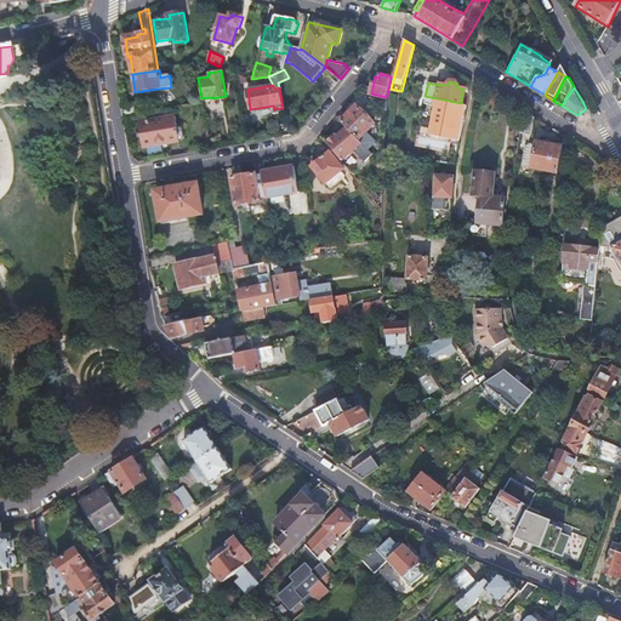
[(459,142),(466,106),(460,104),(461,103),(437,98),(425,96),(423,103),(434,106),(428,135),(459,142)]
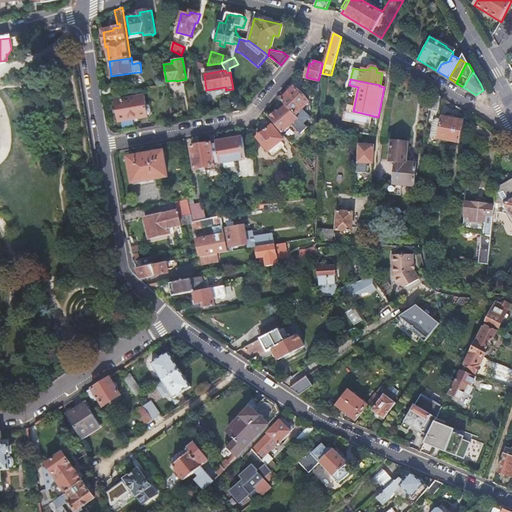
[(112,85),(102,87),(103,95),(117,92),(116,86),(112,85)]
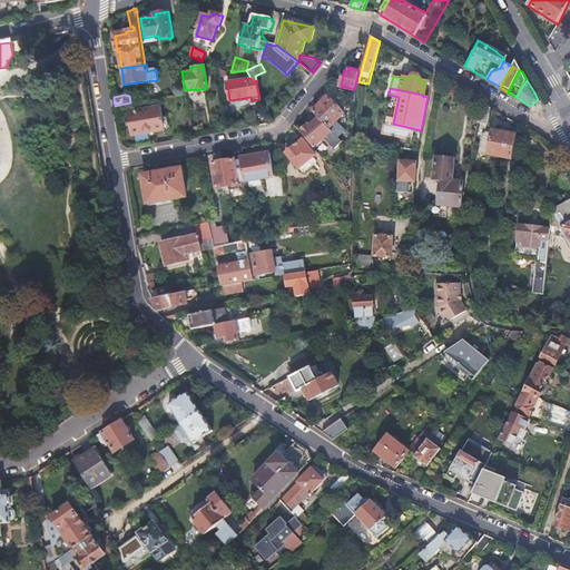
[(314,112),(326,125),(330,128),(344,114),(328,97),(314,112)]
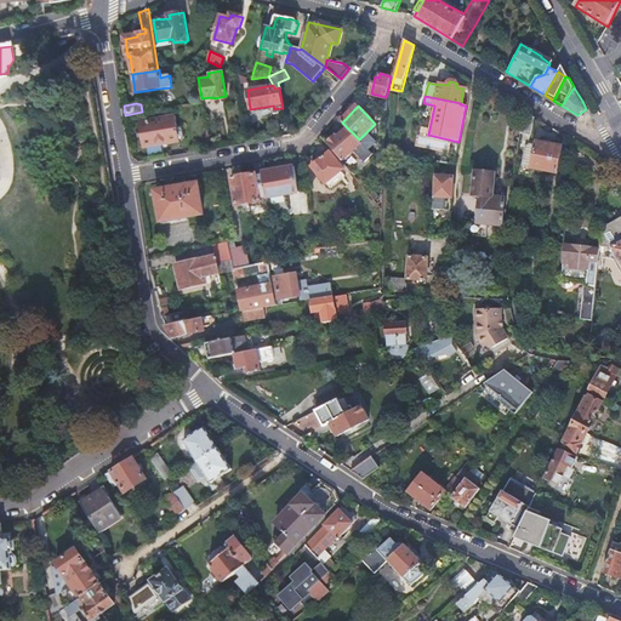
[(534,117),(524,112),(523,134),(533,135),(534,117)]
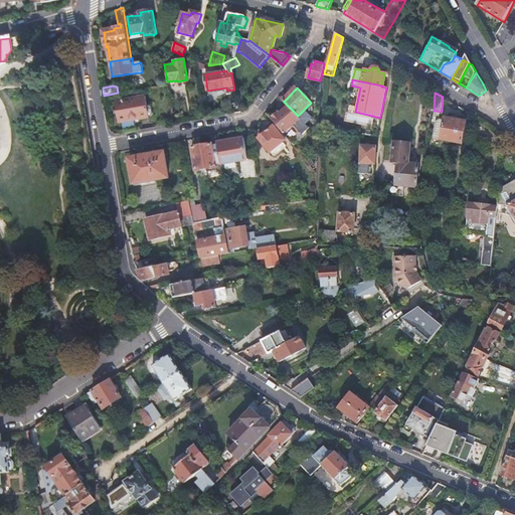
[(146,95),(116,100),(119,121),(150,116),(146,95)]
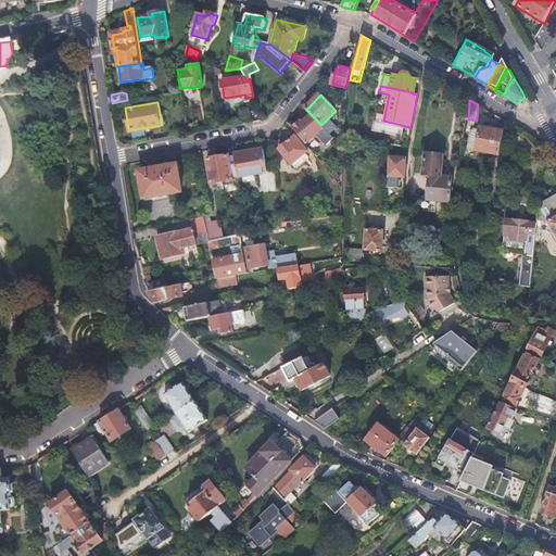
[(301,121),(293,128),(299,134),(305,142),(306,143),(317,133),(324,138),(330,133),(321,125),(318,122),(315,124),(308,117),(303,123),(301,121)]
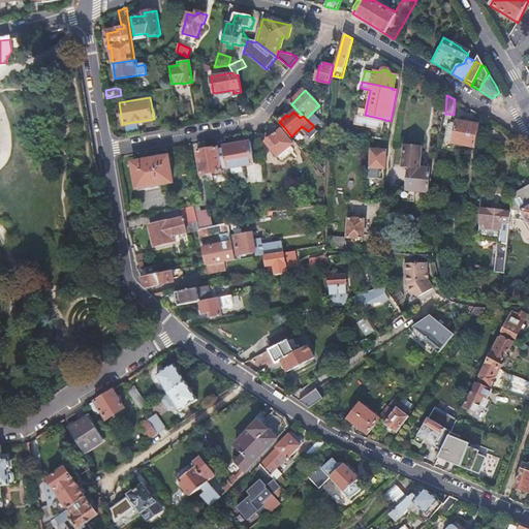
[(457,122),(453,141),(474,145),(478,123),(457,119),(457,122)]
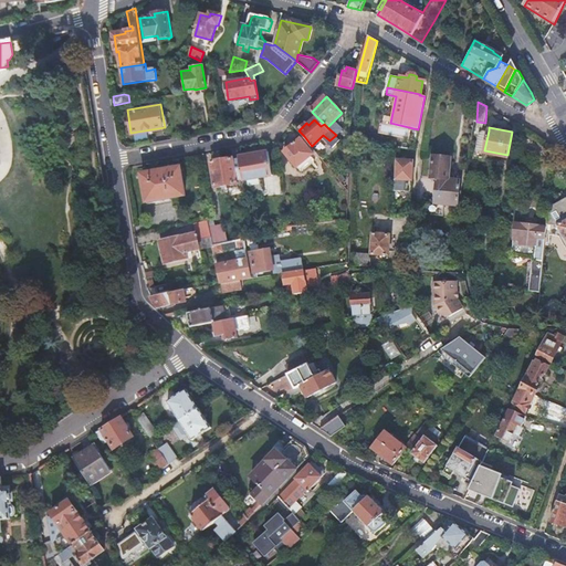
[(477,149),(484,150),(489,130),(483,129),(479,133),(477,149)]
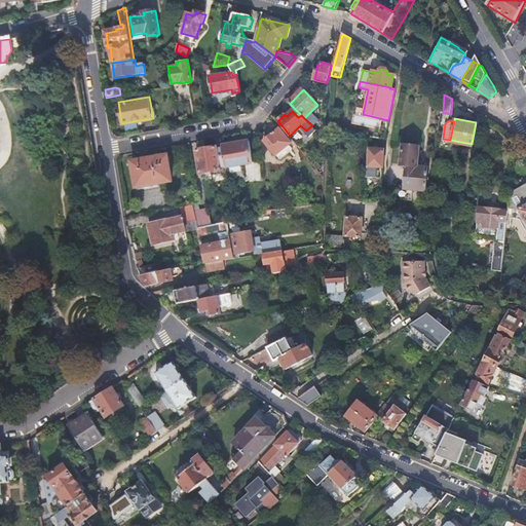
[(289,135),(283,126),(267,140),(279,154),(292,143),(287,137),(289,135)]
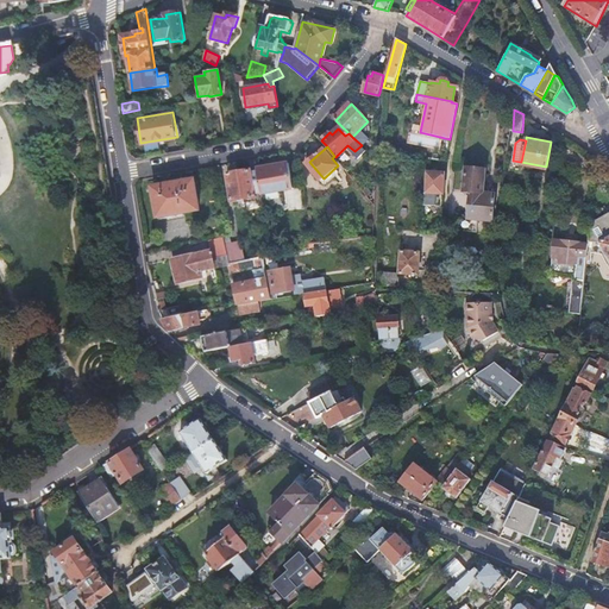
[(290,164),(258,169),(258,171),(262,194),(294,189),(290,164)]
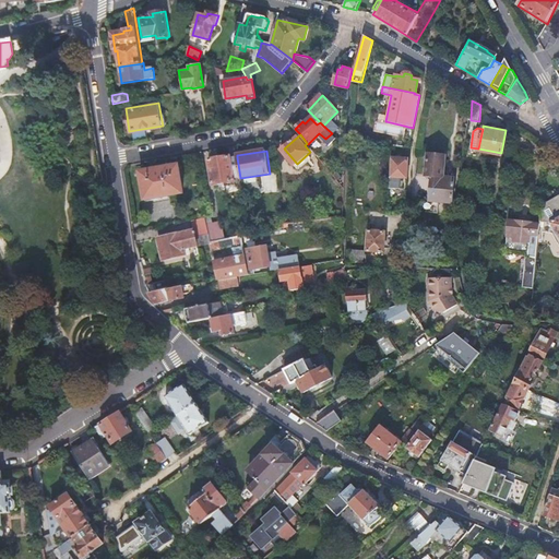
[(426,153),(424,176),(428,176),(426,199),(451,202),(453,179),(441,177),(443,156),(426,153)]
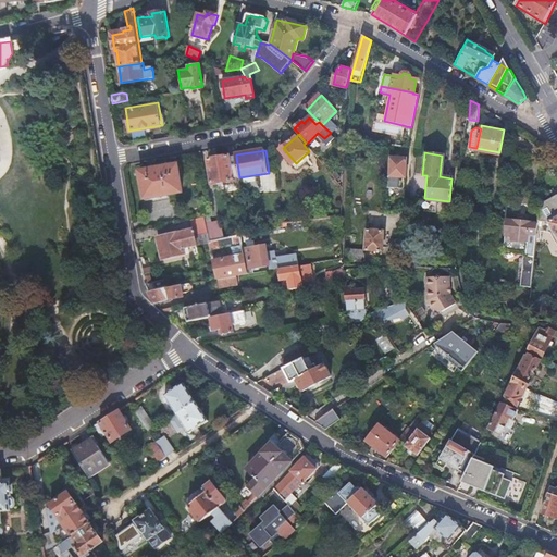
[(210,159),(208,159),(212,184),(234,181),(234,178),(231,158),(230,156),(225,157),(220,158),(210,159)]
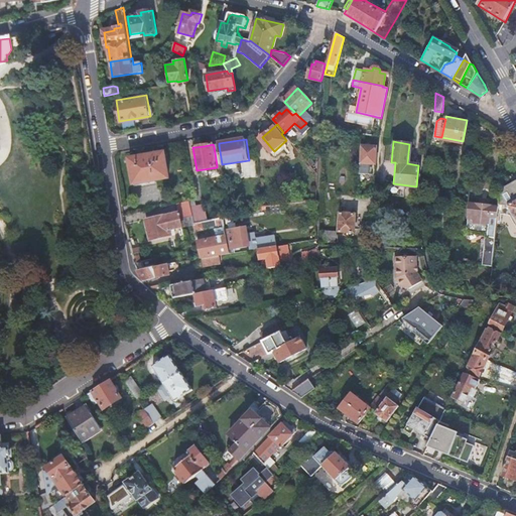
[(214,146),(217,165),(222,164),(219,145),(214,146)]
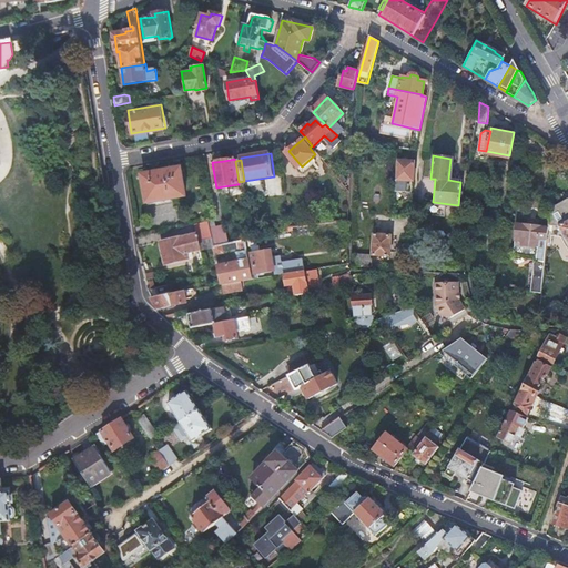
[(395,179),(395,190),(406,190),(406,179),(413,180),(414,161),(396,160),(396,161),(395,179)]
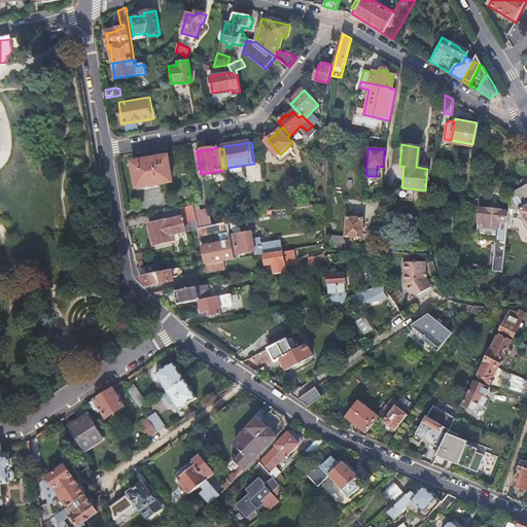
[(168,156),(132,163),(137,188),(172,182),(168,156)]
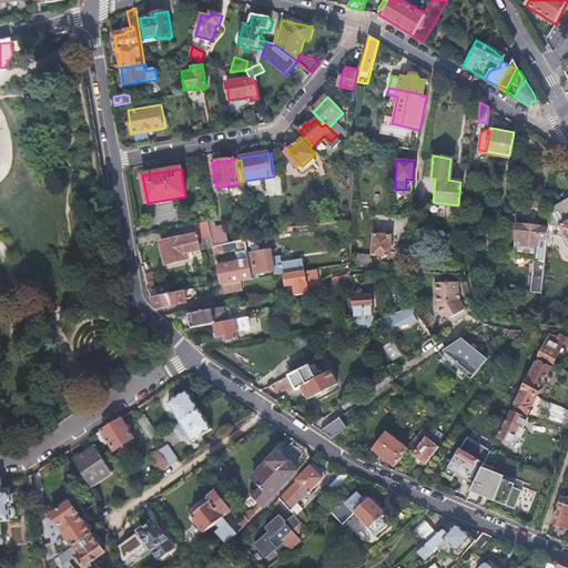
[(567,198),(555,198),(553,195),(549,224),(560,226),(561,227),(567,239),(567,198)]
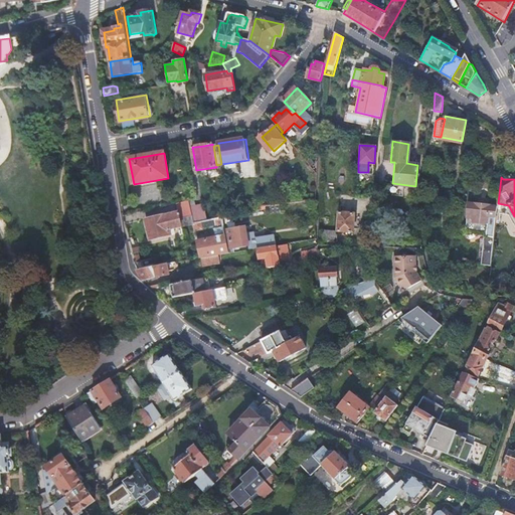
[(99,190),(98,180),(88,181),(90,192),(99,190)]
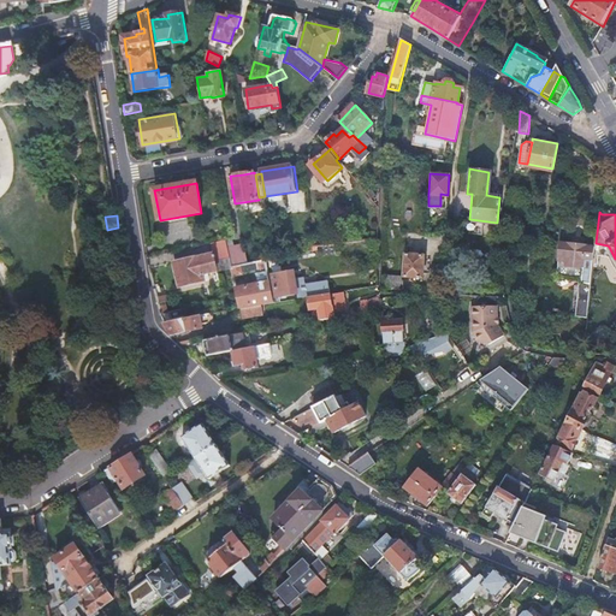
[(226,240),(212,243),(214,254),(176,262),(182,286),(205,280),(203,274),(218,271),(217,261),(231,259),(226,240)]
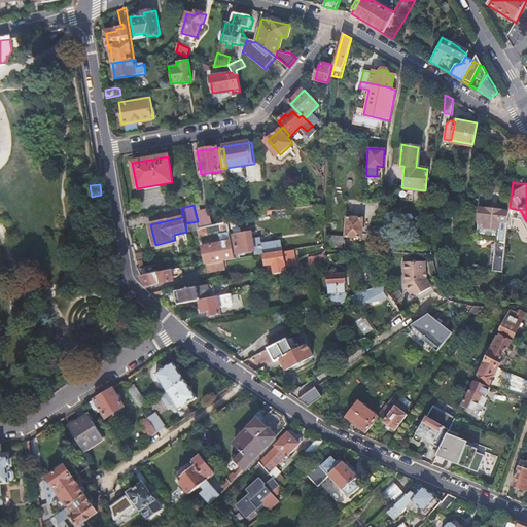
[(493,271),(503,272),(506,242),(510,210),(501,209),(500,208),(499,207),(498,206),(497,206),(495,205),(494,205),(492,205),(491,205),(490,206),(488,207),(487,208),(481,207),(478,236),(496,238),(493,271)]
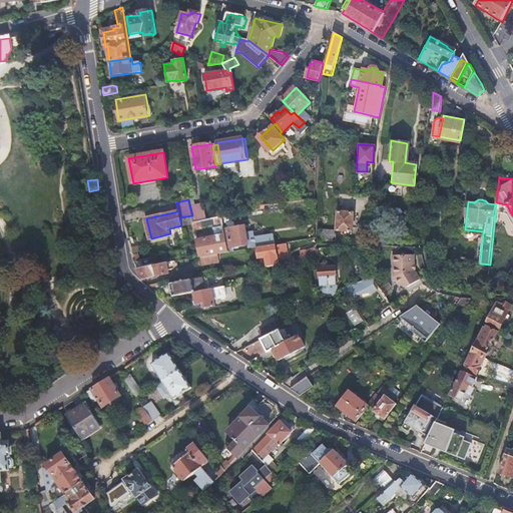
[(337,211),(336,229),(352,230),(354,212),(337,211)]
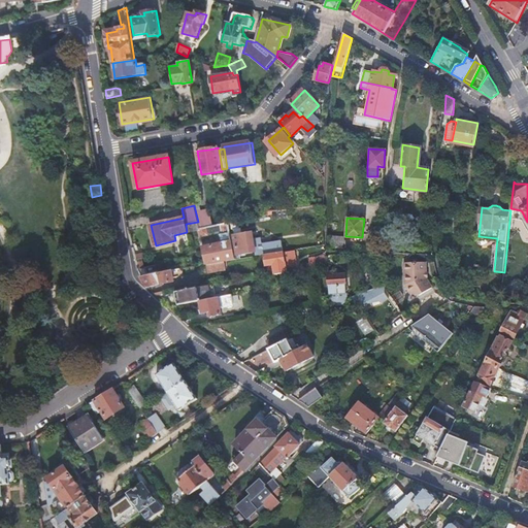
[(186,224),(187,232),(199,229),(198,222),(186,224)]
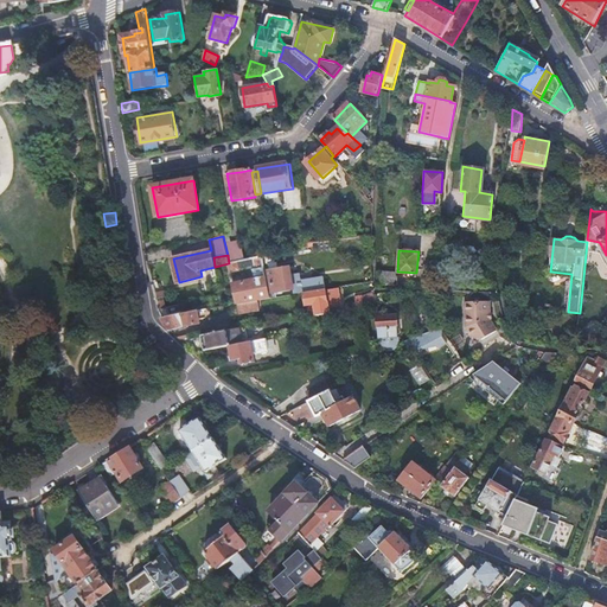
[(253,259),(229,263),(231,272),(241,269),(240,267),(264,261),(263,256),(253,259)]
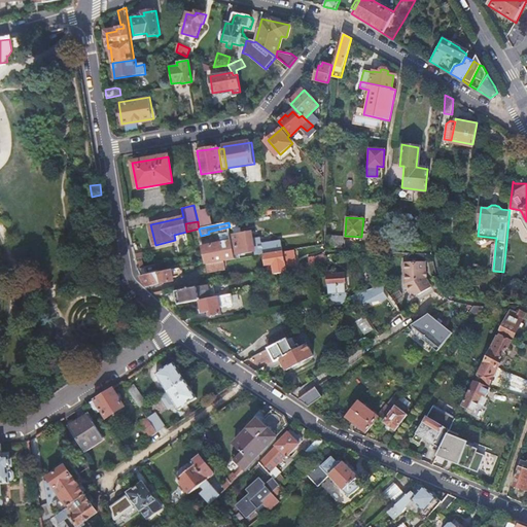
[(251,231),(235,234),(238,251),(255,248),(255,252),(262,250),(282,246),(280,236),(253,242),(251,231)]
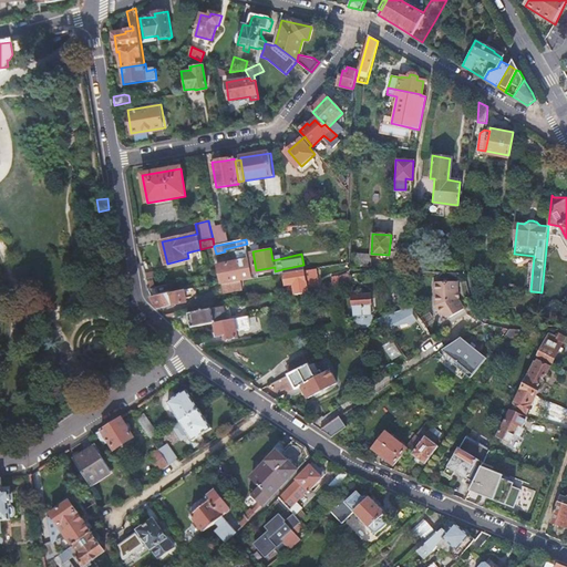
[(370,265),(371,254),(353,254),(353,265),(370,265)]
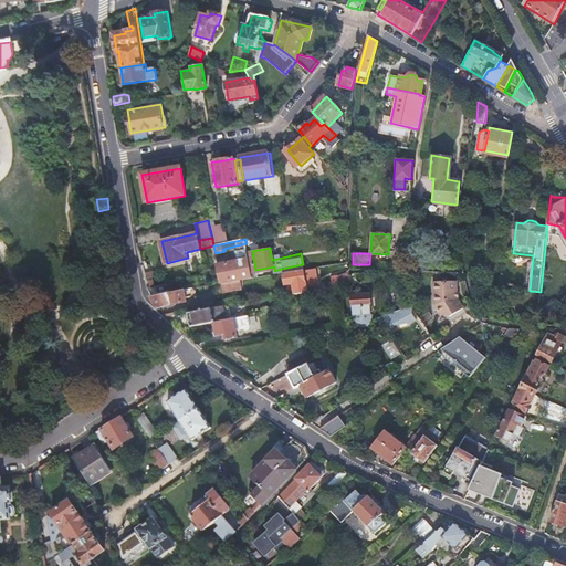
[(252,275),(249,255),(228,260),(228,262),(218,264),(222,282),(241,278),(252,275)]
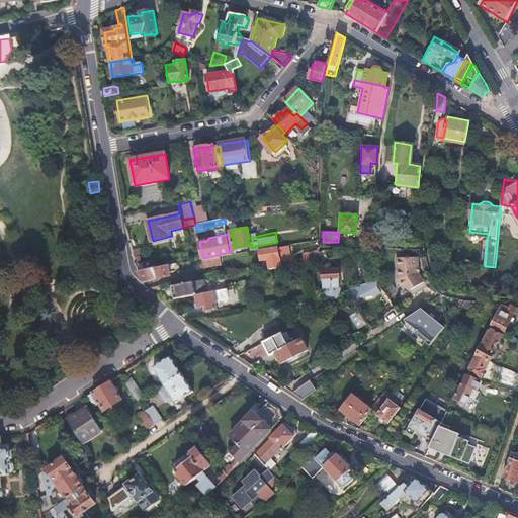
[(271,269),(288,266),(284,247),(260,252),(262,261),(269,259),(271,269)]
